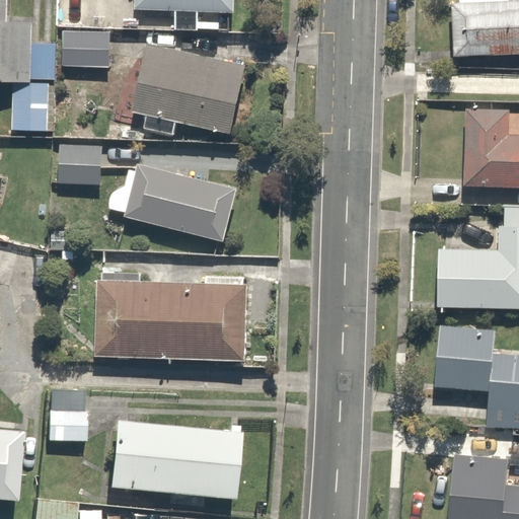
[(0,0),(0,83),(32,85),(35,24),(6,23),(7,0),(0,0)]
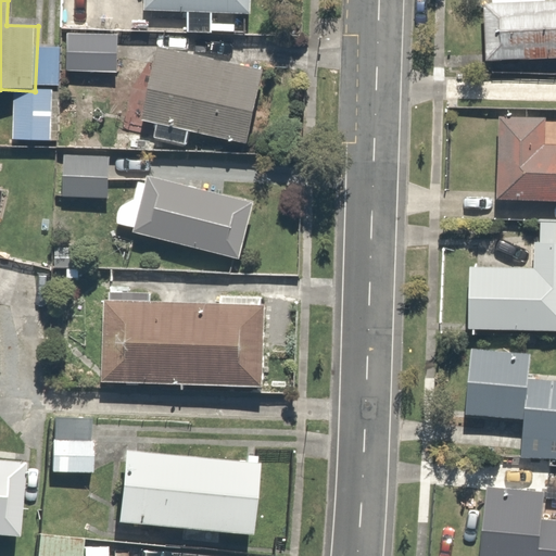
[(250,0),(142,0),(142,10),(250,14),(250,0)]
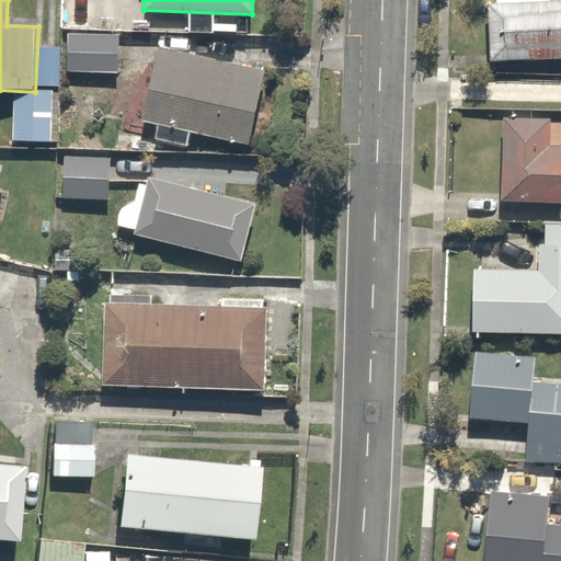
[(560,0),(545,0),(487,2),(488,60),(560,57),(560,0)]
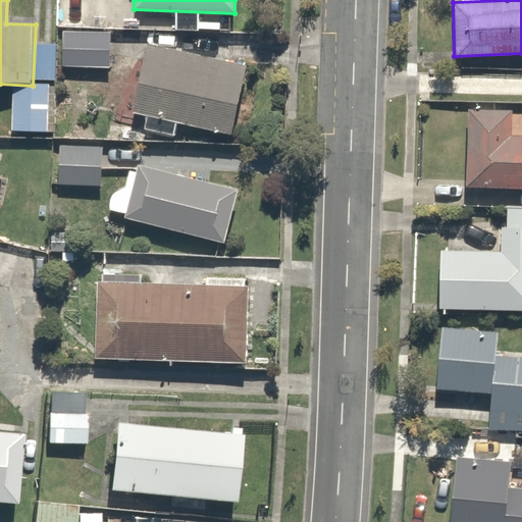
[(110,29),(61,25),(59,61),(108,63),(110,29)]
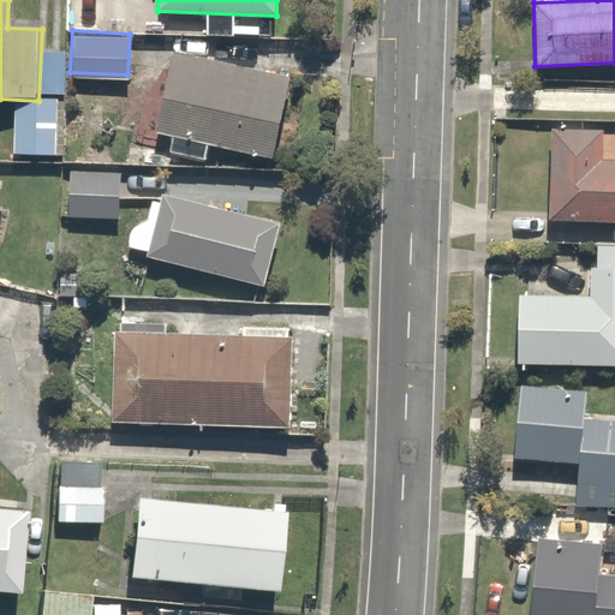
[(273,160),(293,81),(175,51),(155,131),(273,160)]
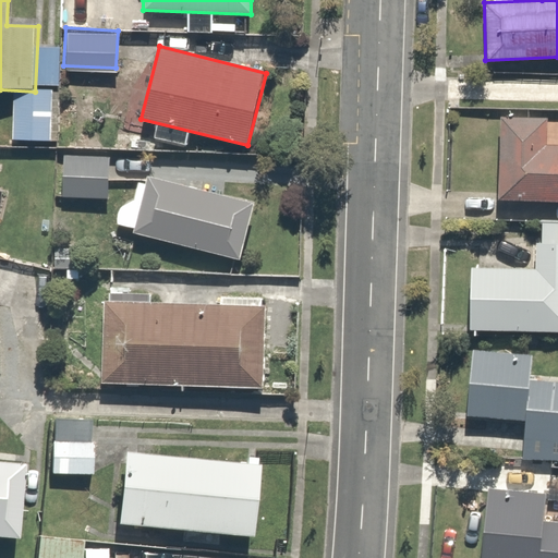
[(548,119),(498,117),(495,198),(557,201),(557,147),(546,147),(548,119)]
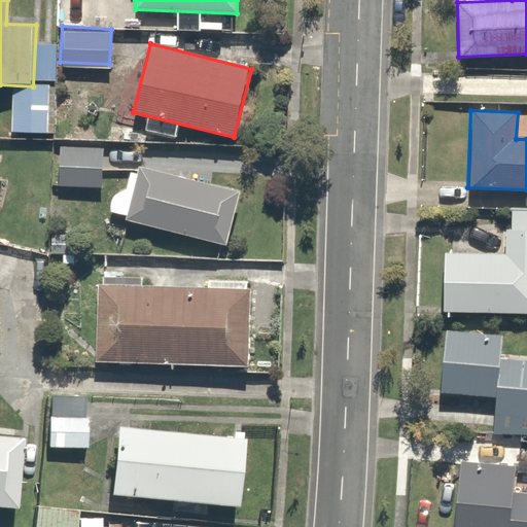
[(103,144),(60,142),(58,185),(101,188),(103,144)]
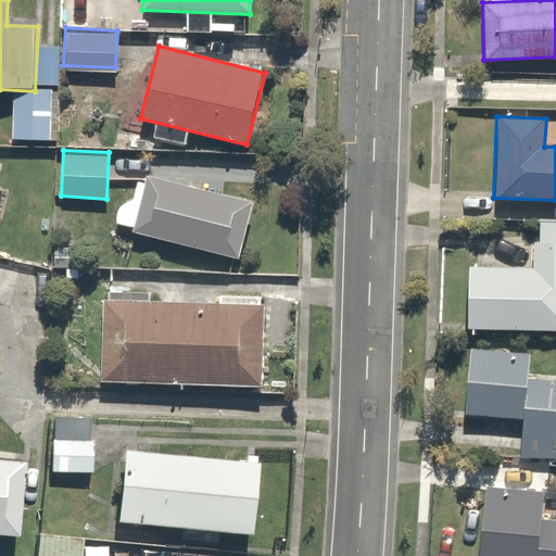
[(239,257),(253,202),(147,174),(133,230),(239,257)]
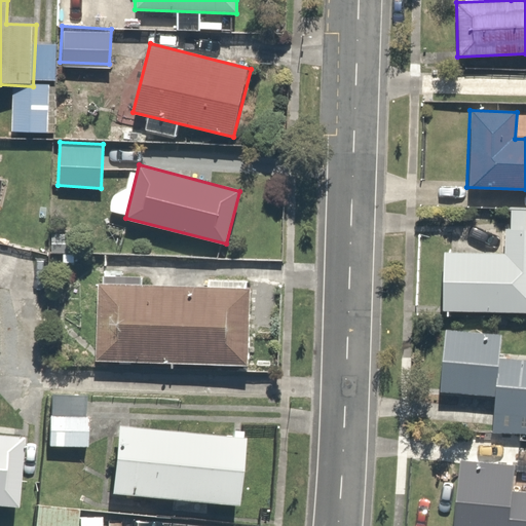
[(525,313),(525,231),(501,231),(497,247),(437,247),(437,314),(525,313)]
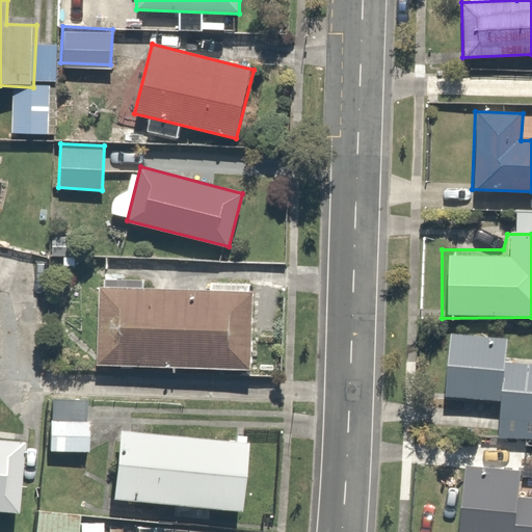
[(253,291),(99,287),(97,365),(250,369),(253,291)]
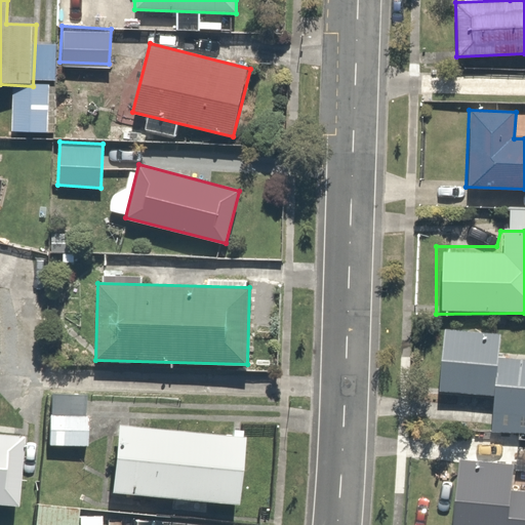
[(502,332),(445,328),(441,390),(494,393),(492,433),(524,434),(524,361),(500,360),(502,332)]
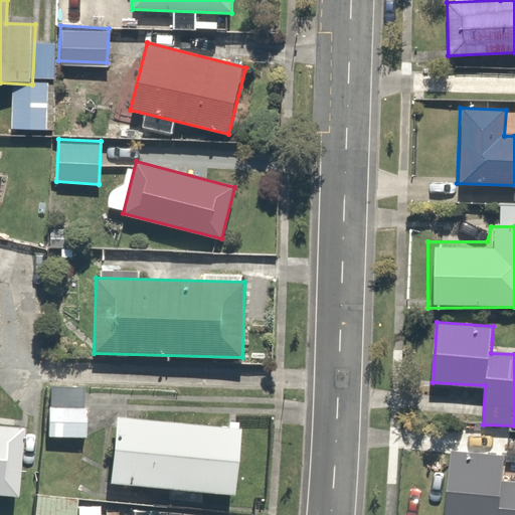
[(86,386),(46,385),(43,438),(82,439),(86,386)]
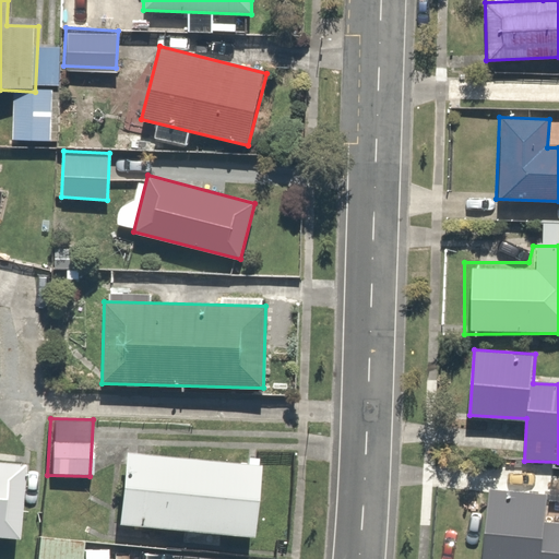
[(250,544),(259,465),(121,450),(111,528),(250,544)]
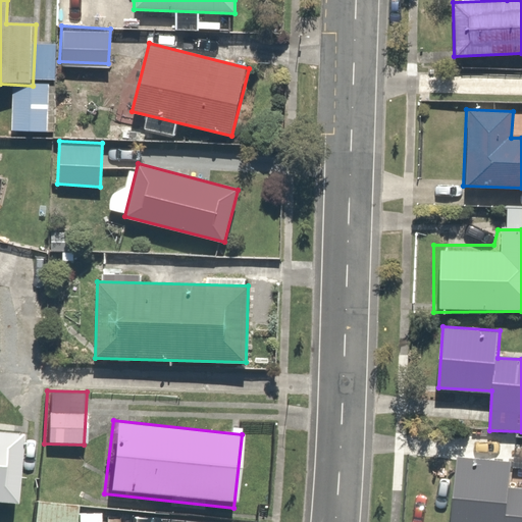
[(0,506),(14,508),(20,436),(0,434),(0,506)]
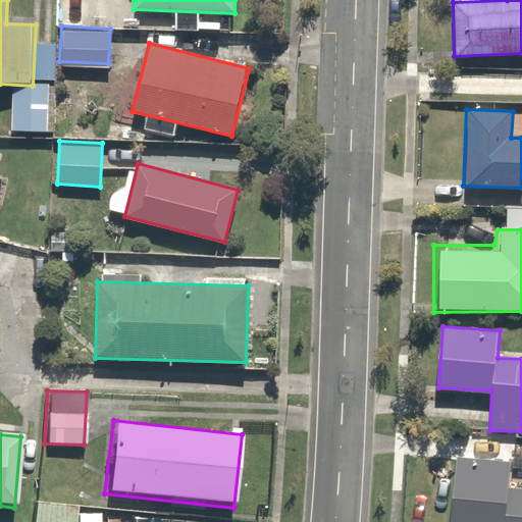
[(515,457),(457,452),(450,521),(521,521),(521,488),(512,488),(515,457)]
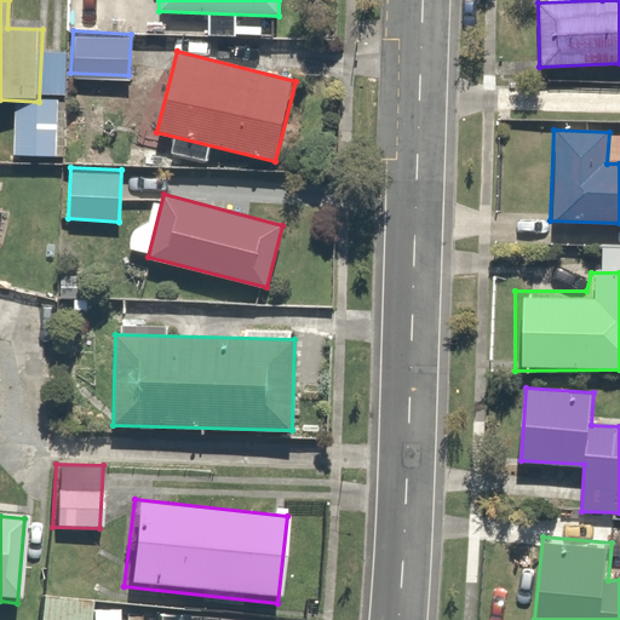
[(85,619),(89,597),(42,591),(39,619),(85,619)]
